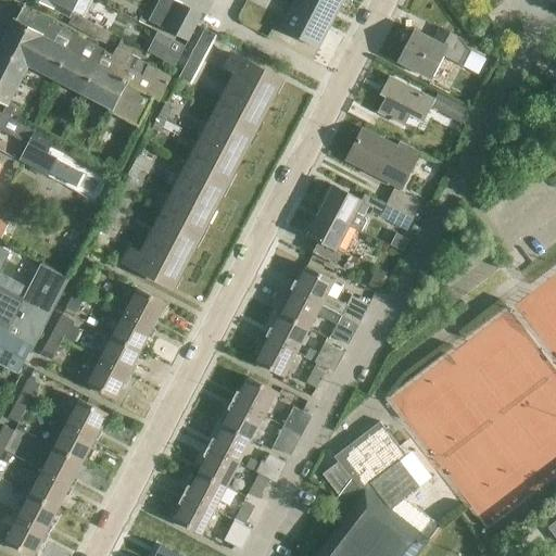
[(36,0),(70,17),(73,12),(92,23),(102,4),(95,0),(36,0)]
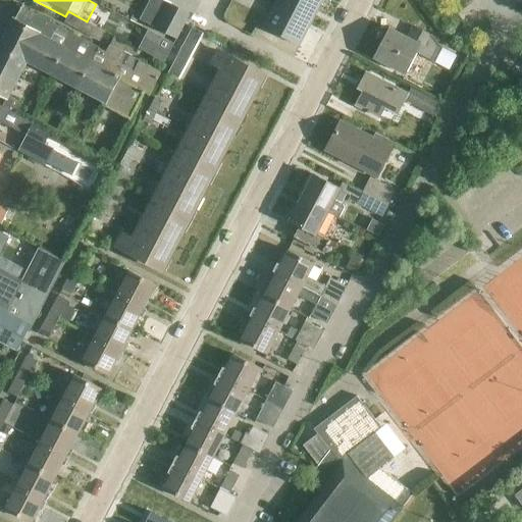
[(190,13),(163,0),(148,0),(139,19),(176,39),(190,13)]
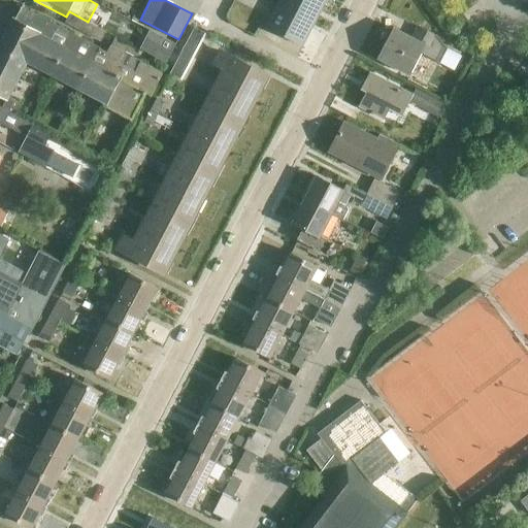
[(279,0),(279,1),(316,20),(325,0),(279,0)]
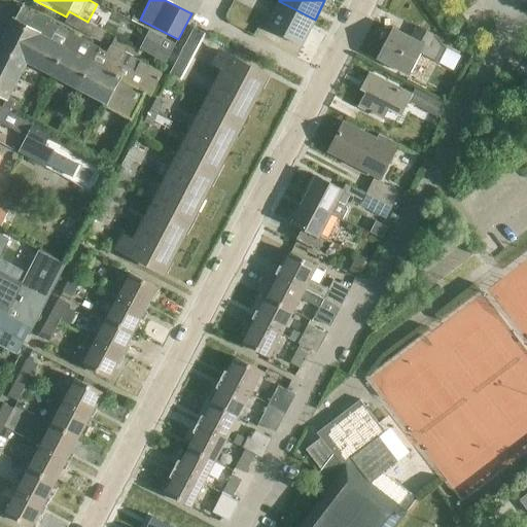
[(279,1),(266,27),(284,37),(302,46),(315,20),(279,1)]
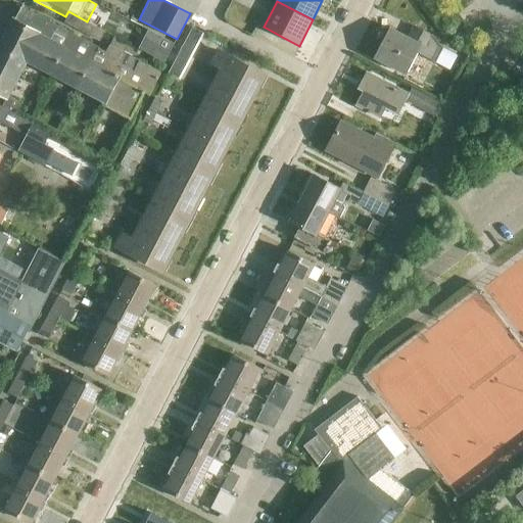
[(11,19),(0,41),(0,48),(26,62),(102,103),(101,105),(130,121),(143,94),(148,97),(160,74),(109,47),(106,52),(19,6),(12,19),(11,19)]
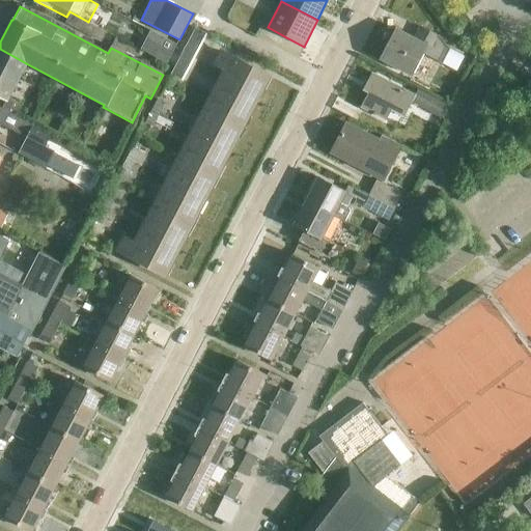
[(70,15),(65,23),(101,42),(111,48),(116,38),(87,23),(70,15)]
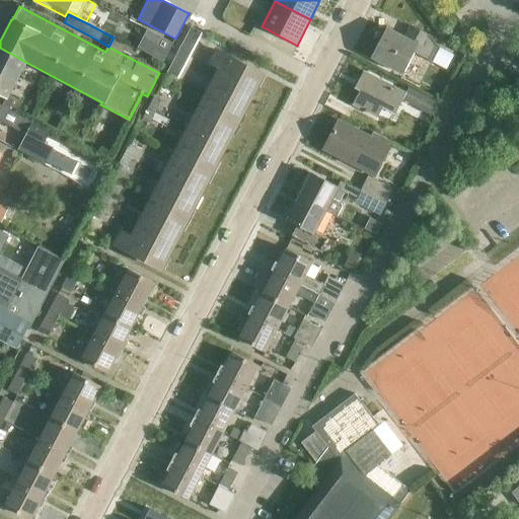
[(454,58),(439,49),(431,39),(411,27),(404,39),(387,29),(371,58),(402,75),(414,54),(447,71),(454,58)]
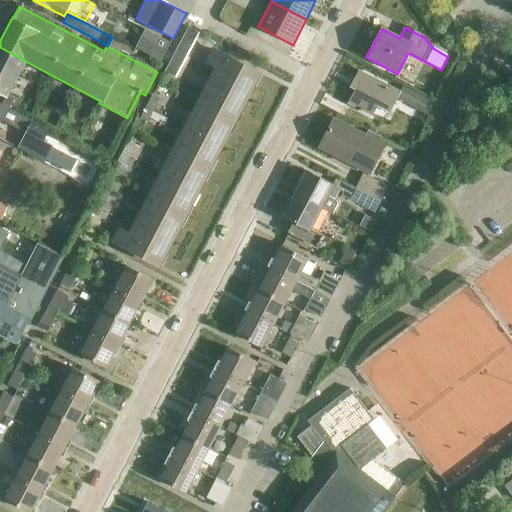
[(502,33),(498,27),(494,30),(496,36),(502,33)]
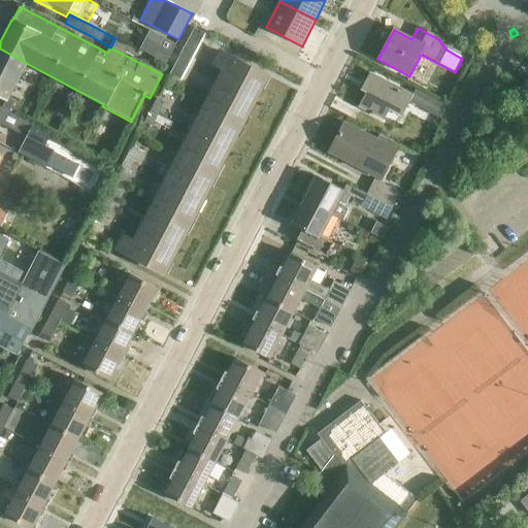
[(180,79),(204,35),(193,29),(169,74),(180,79)]
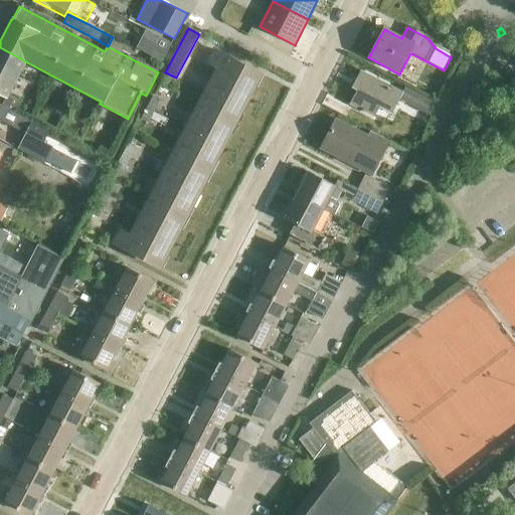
[(161,38),(152,55),(155,57),(162,61),(171,43),(161,38)]
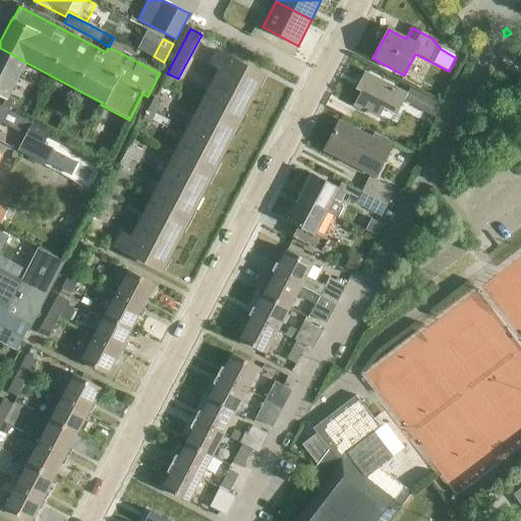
[(25,62),(0,48),(0,95),(6,98),(7,99),(8,96),(25,62)]
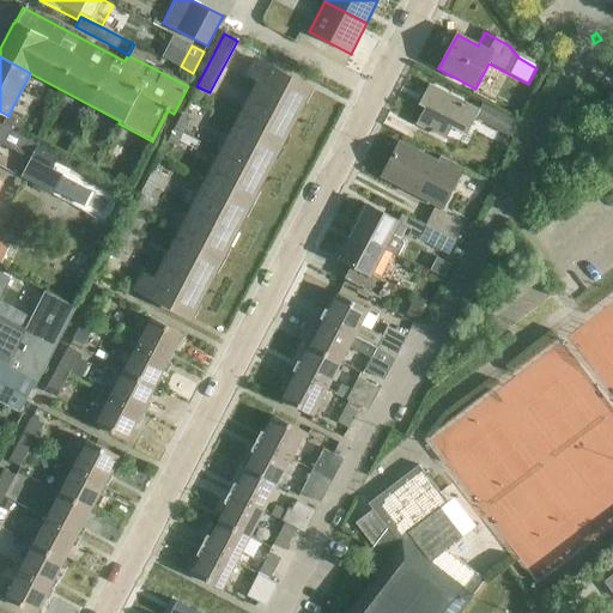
[(296,119),(310,91),(254,61),(247,76),(263,84),(256,98),(296,119)]
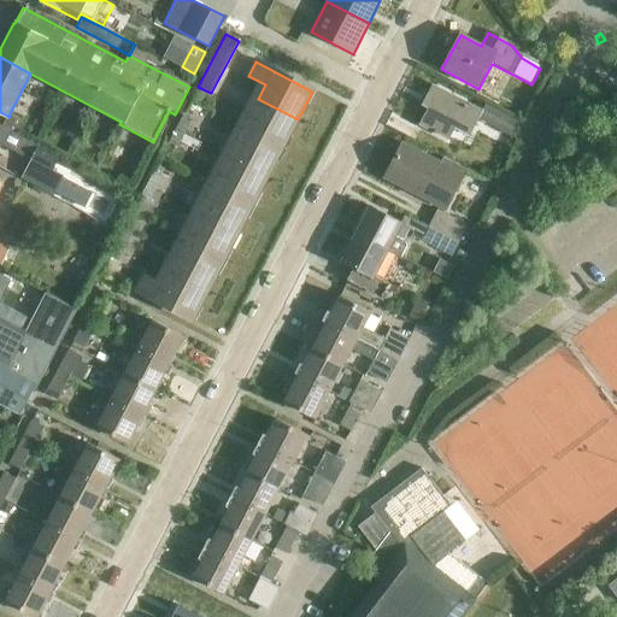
[(486,104),(481,112),(433,87),(423,105),(429,109),(419,125),(447,140),(453,128),(469,135),(477,119),(511,137),(519,122),(486,104)]
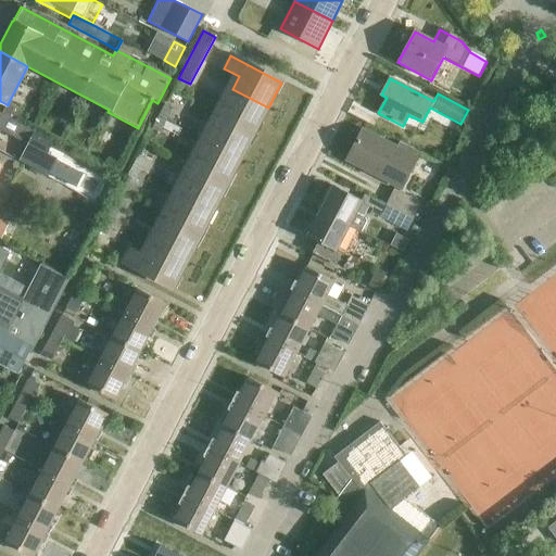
[(254,134),(268,108),(232,89),(218,115),(254,134)]
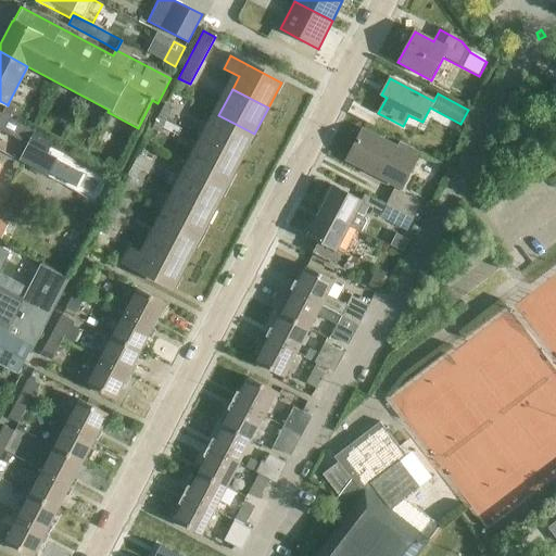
[(7,104),(0,115),(15,123),(22,110),(9,102),(8,105),(7,104)]
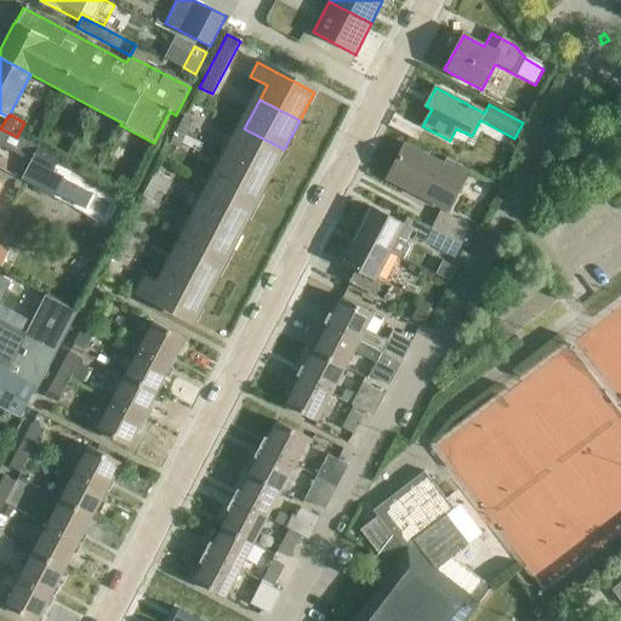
[(184,117),(177,129),(186,135),(193,120),(184,117)]
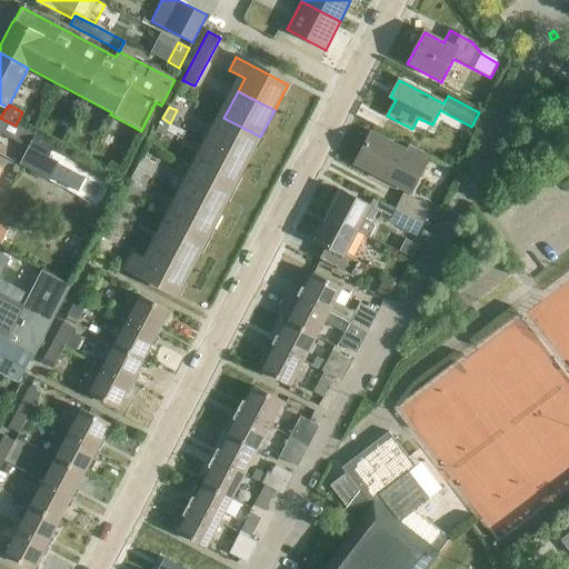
[(36,136),(36,137),(16,126),(0,118),(0,132),(29,149),(20,165),(49,180),(51,177),(78,191),(85,178),(58,165),(59,162),(48,156),(53,146),(36,136)]
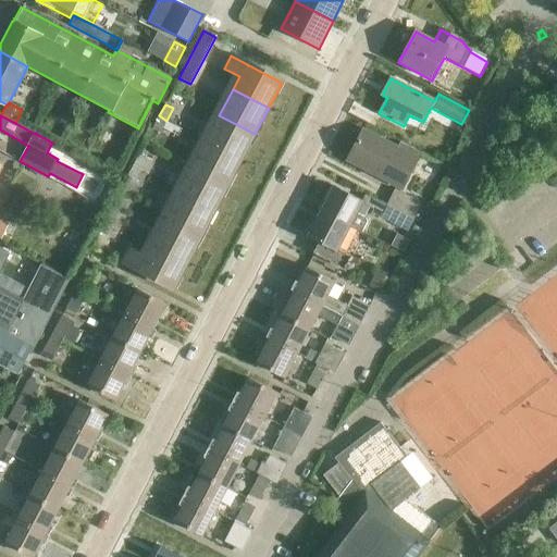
[(159,115),(152,128),(160,133),(166,121),(159,115)]
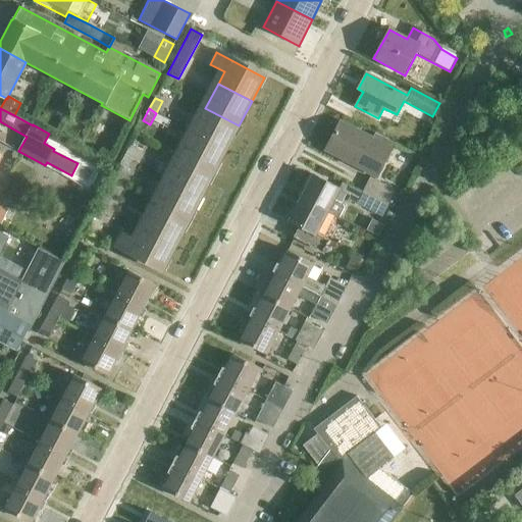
[(226,150),(239,125),(205,108),(193,133),(226,150)]
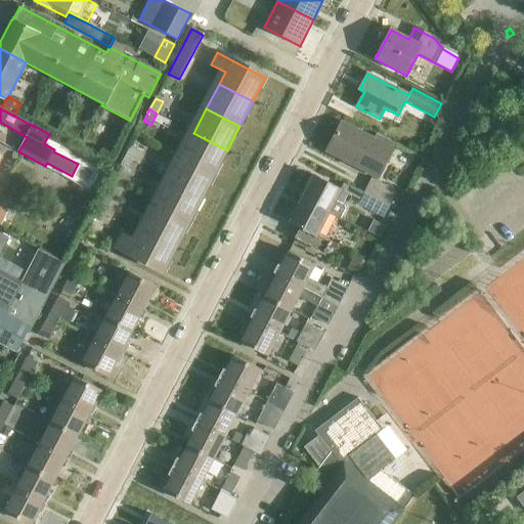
[(326,150),(379,177),(394,148),(342,121),(326,150)]
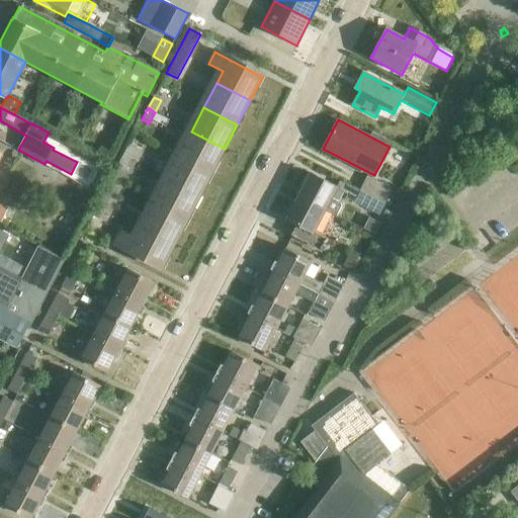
[(211,173),(225,149),(191,132),(178,156),(211,173)]
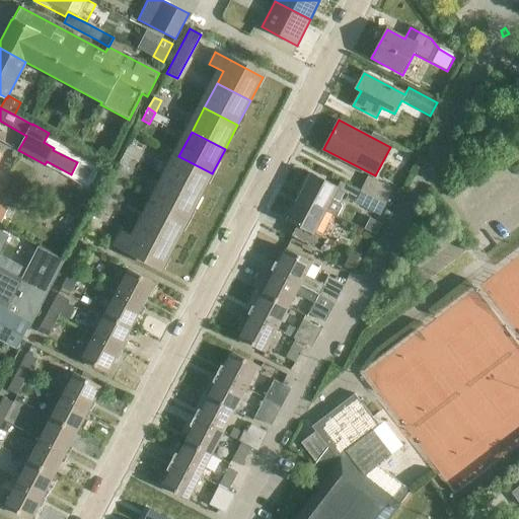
[(129,144),(123,155),(131,159),(136,148),(129,144)]
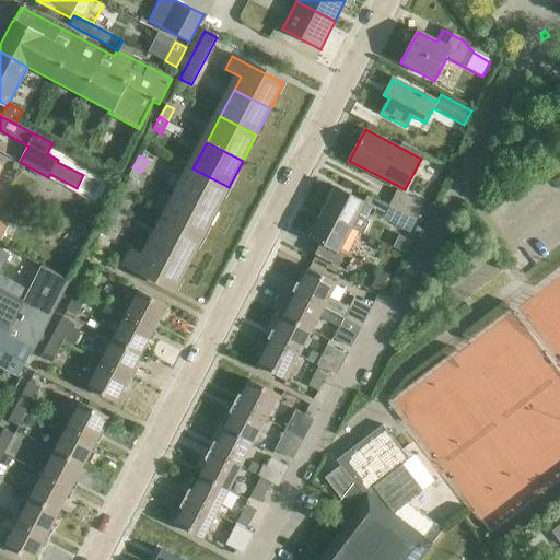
[(3,172),(23,182),(30,168),(10,159),(3,172)]
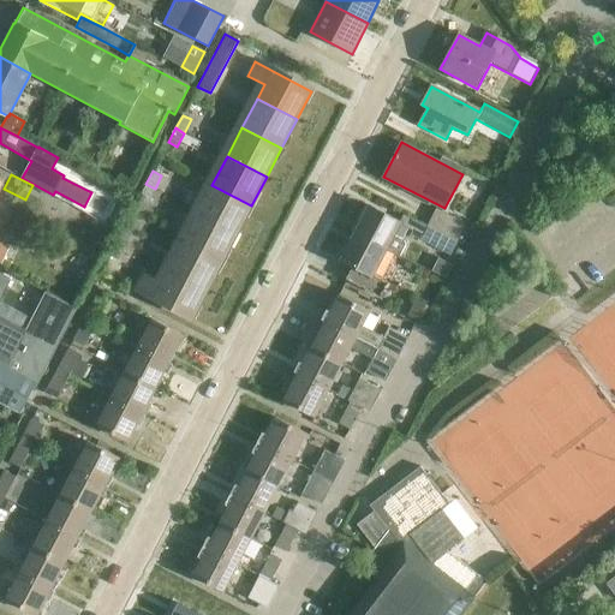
[(148,203),(155,189),(145,184),(138,198),(148,203)]
